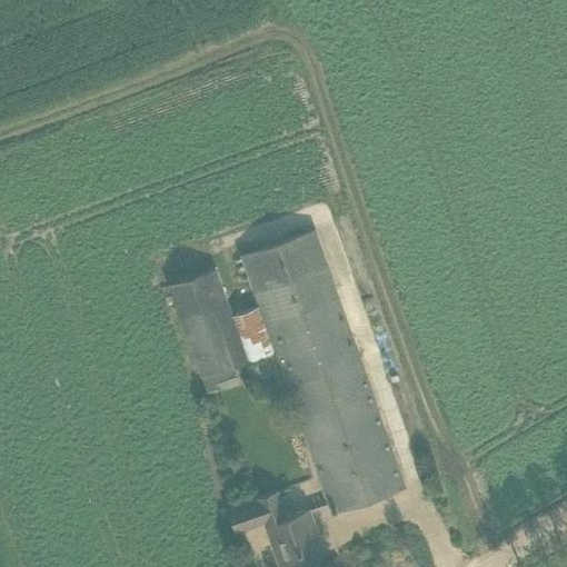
[(261,307),(278,352),(334,511),(405,487),(315,231),(244,257),(261,307)]
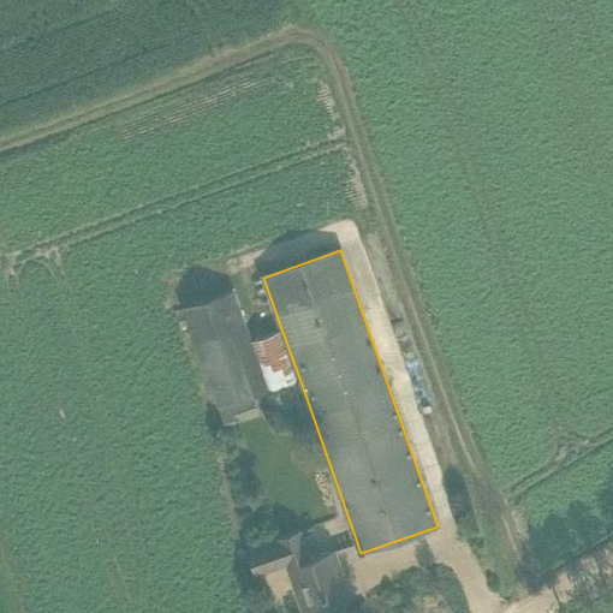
[(185,309),(219,406),(220,408),(269,391),(251,343),(233,291),(185,309)]
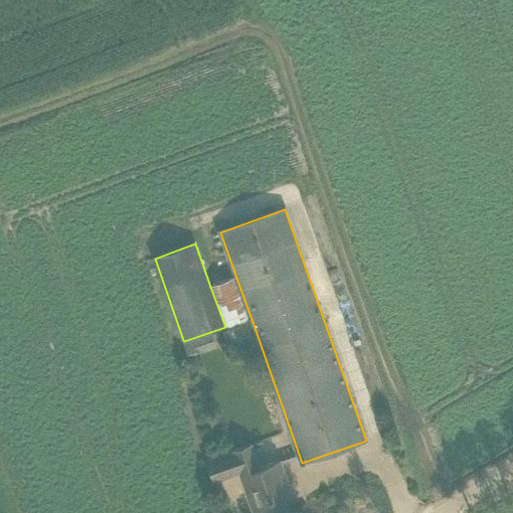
[(225,328),(251,319),(236,278),(210,287),(225,327),(225,328)]
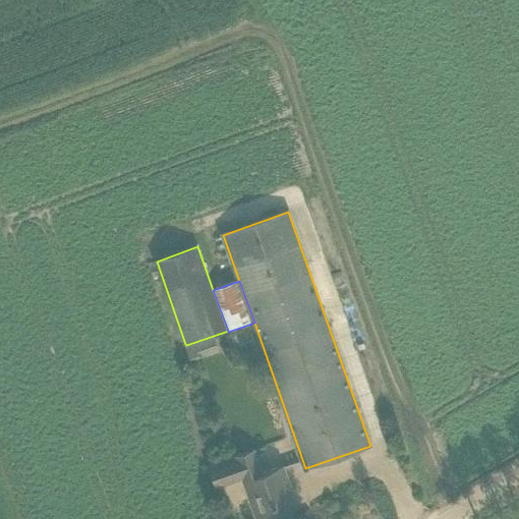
[(233,346),(228,332),(228,331),(186,345),(185,344),(181,346),(186,362),(233,346)]
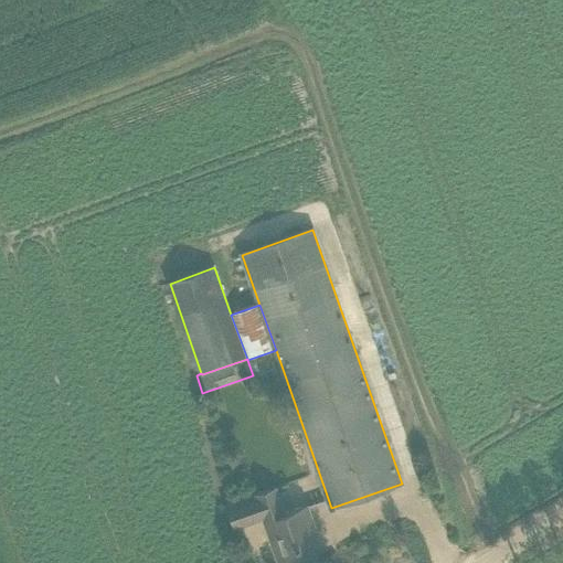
[(310,546),(320,543),(307,507),(287,514),(277,487),(225,506),(235,532),(265,520),(279,562),(307,562),(315,560),(310,546)]
